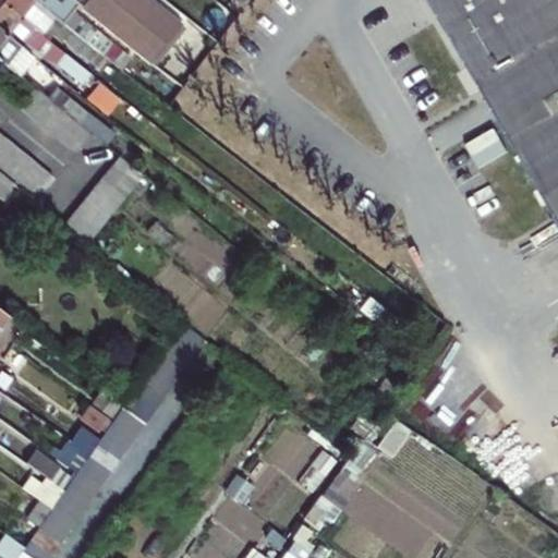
[(95,49),(32,0),(0,0),(0,3),(21,21),(35,32),(36,32),(45,21),(48,23),(48,31),(64,43),(62,45),(85,62),(95,49)]
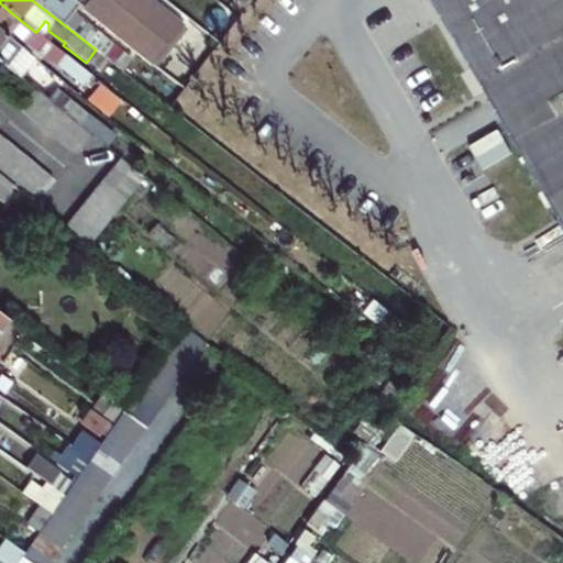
[(32,0),(96,50),(106,57),(113,46),(74,15),(69,19),(53,7),(57,0),(32,0)]
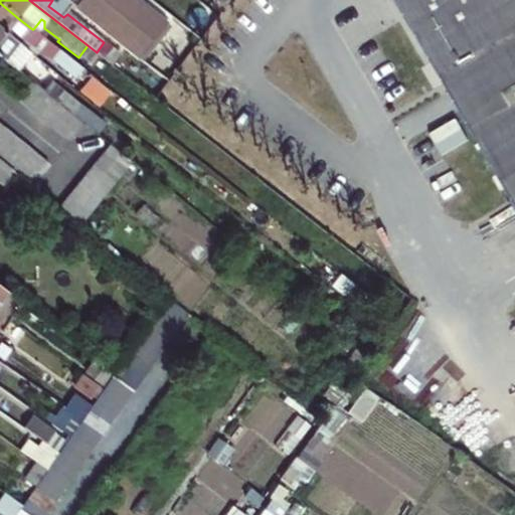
[(63,0),(140,60),(167,24),(138,0),(63,0)]
